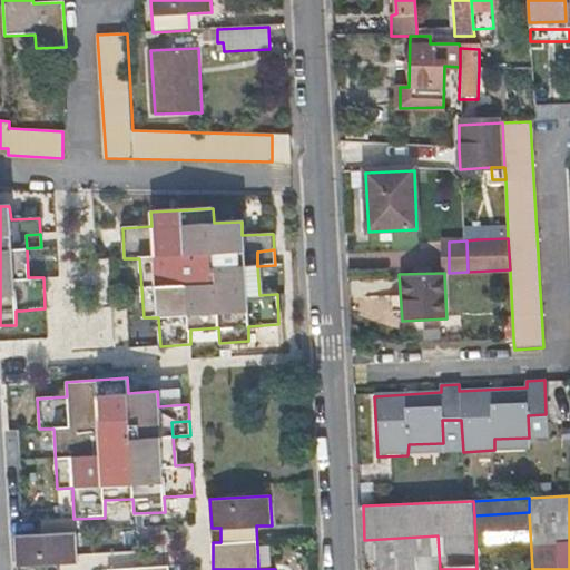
[(76,562),(74,519),(40,520),(40,534),(16,536),(17,566),(76,562)]
